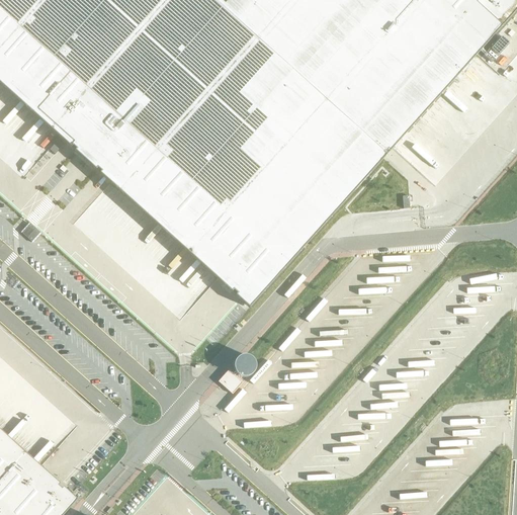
[(0,0),(0,80),(249,304),(381,156),(385,152),(214,0),(0,0)]
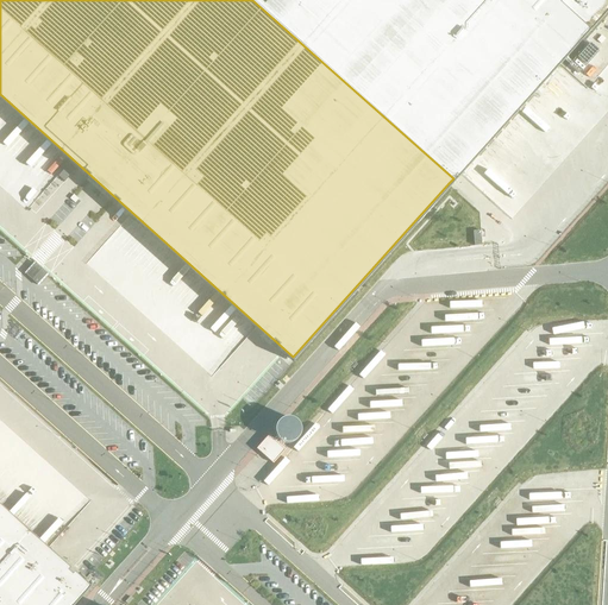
[(252,0),(453,178),(607,6),(607,0),(252,0)]
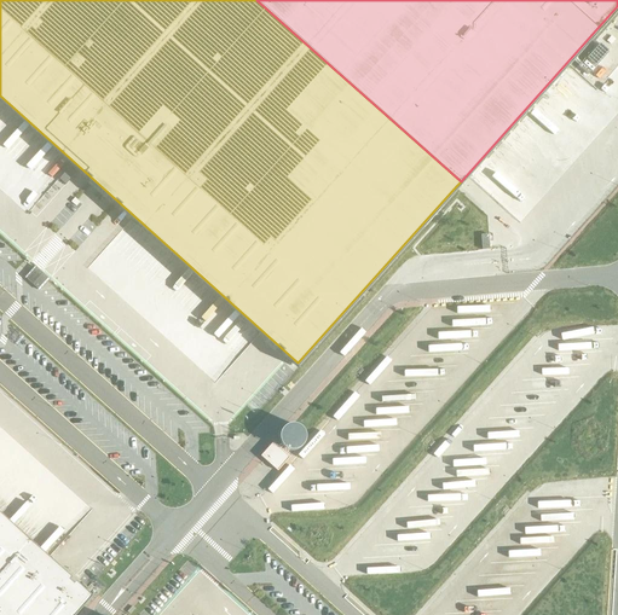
[(30,271),(26,276),(36,285),(46,274),(35,265),(30,271)]
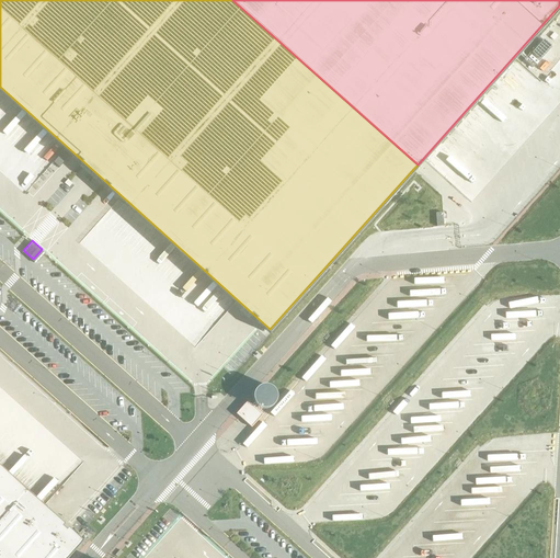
[(252,399),(255,403),(261,406),(266,406),(271,403),(274,399),(275,394),(274,389),(271,385),(266,383),(261,383),(255,385),(252,389),(251,394),(252,399)]
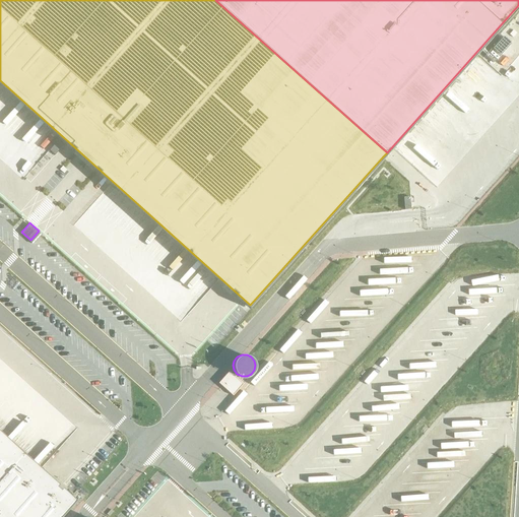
[(242,382),(228,369),(217,381),(232,393),(242,382)]
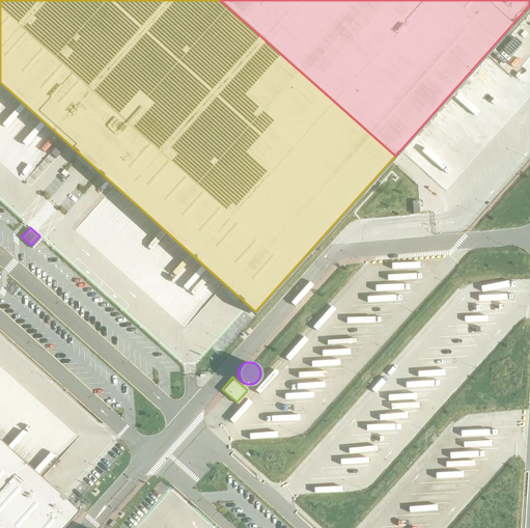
[(0,527),(60,527),(76,511),(0,443),(0,527)]
